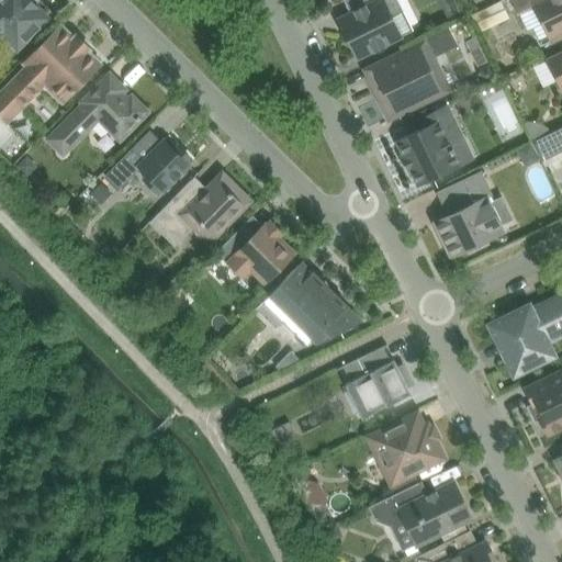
[(0,0),(0,41),(4,37),(18,49),(49,17),(32,0),(0,0)]
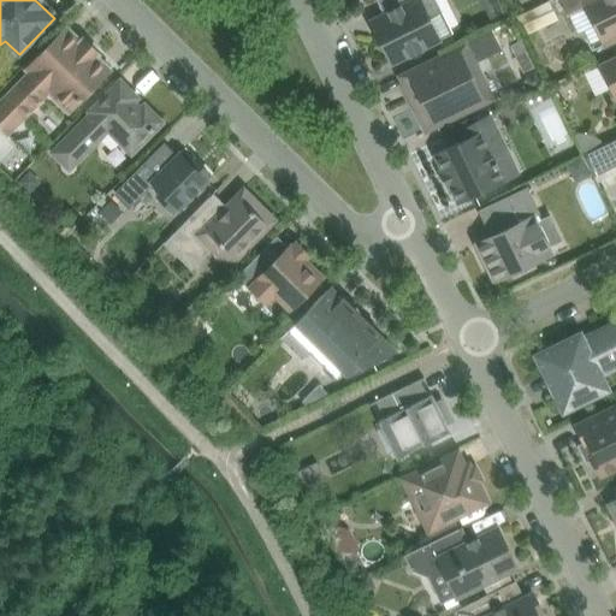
[(377,0),(384,15),(378,17),(372,21),(392,63),(439,40),(428,19),(437,16),(428,0),(377,0)]
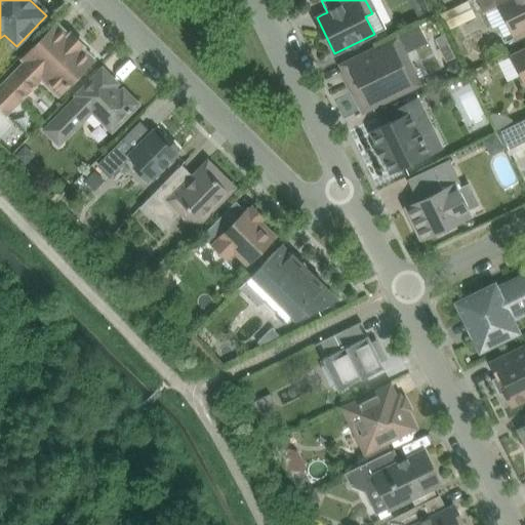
[(524,0),(478,0),(484,11),(498,4),(513,34),(518,32),(520,36),(524,33),(524,0)]
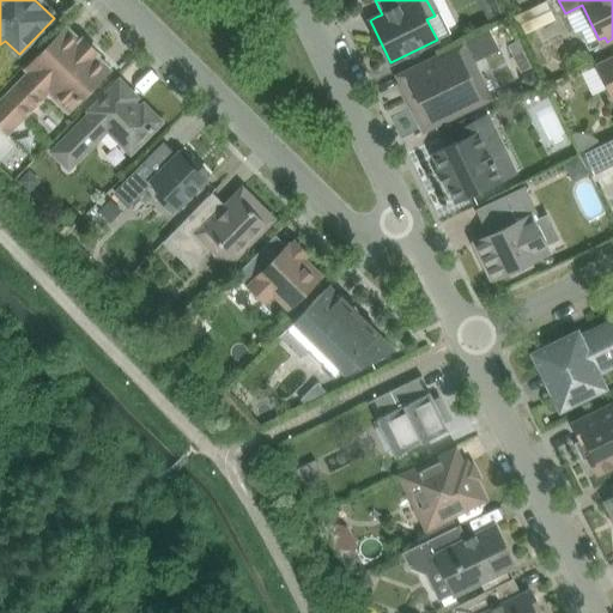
[(527,11),(514,18),(522,35),(535,29),(527,11)]
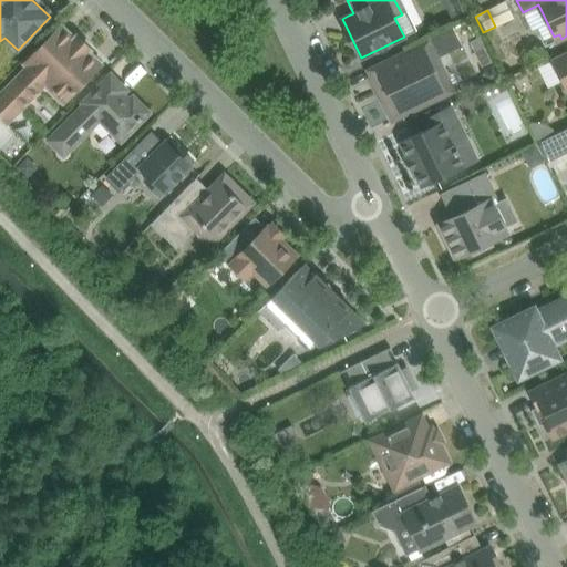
[(76,41),(80,39),(76,35),(71,40),(62,31),(57,31),(24,63),(28,66),(0,94),(0,114),(7,122),(45,83),(64,102),(95,69),(95,64),(86,54),(91,50),(88,47),(85,49),(76,41)]
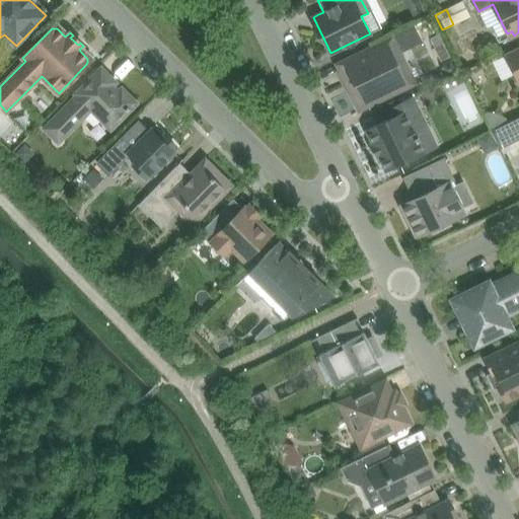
[(390,40),(359,55),(341,64),(340,62),(336,64),(359,112),(363,109),(362,107),(412,83),(390,40)]
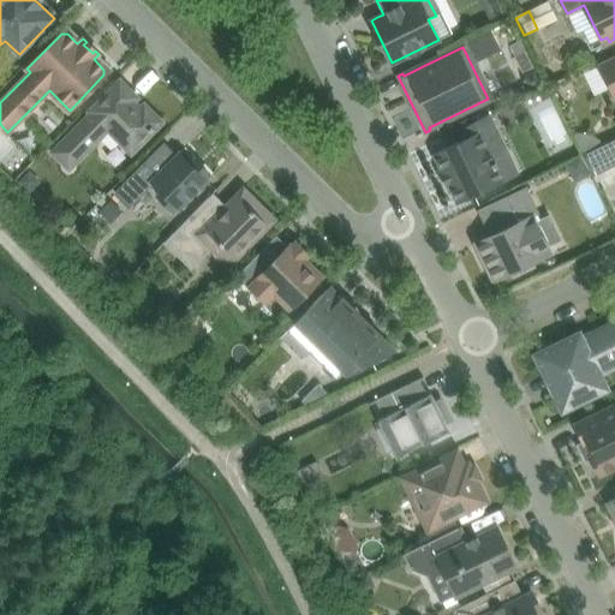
[(614,58),(601,65),(614,94),(614,58)]
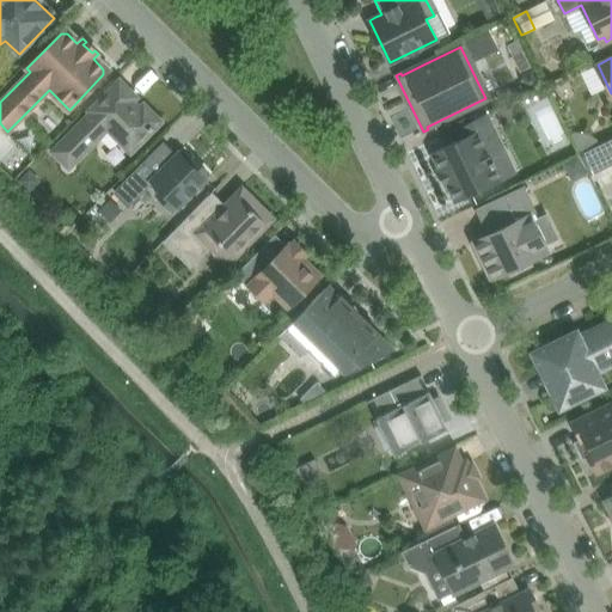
[(521,75),(520,84),(538,86),(539,77),(532,71),(521,75)]
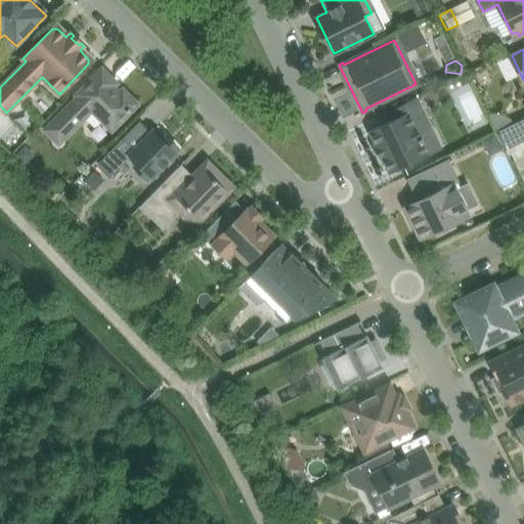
[(102,70),(87,84),(77,94),(79,96),(46,129),(59,142),(92,110),(103,120),(106,117),(116,126),(137,104),(134,102),(136,100),(127,90),(125,92),(123,90),(120,93),(113,86),(116,83),(102,70)]
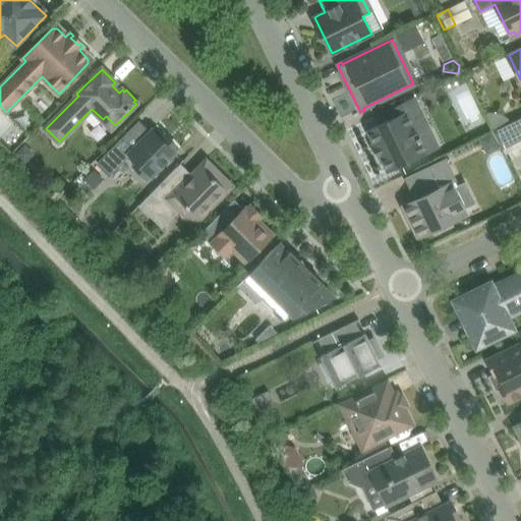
[(464,73),(456,77),(458,82),(462,84),(468,81),(464,73)]
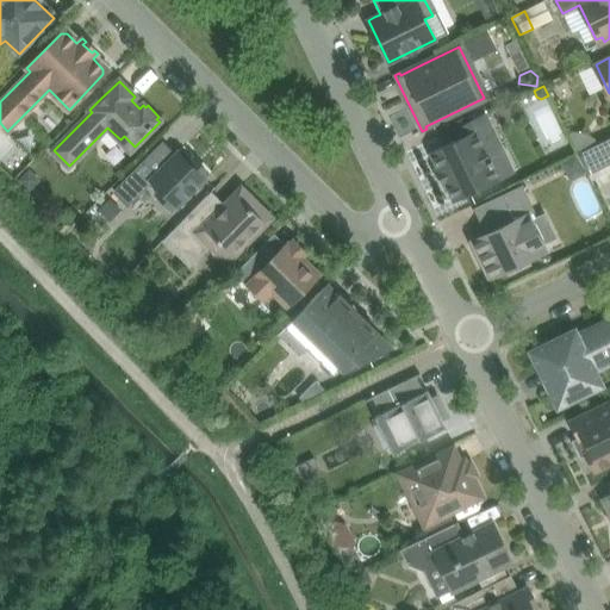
[(455,199),(477,190),(498,179),(484,148),(499,141),(485,113),(455,128),(460,138),(433,153),(435,156),(433,157),(436,166),(439,165),(440,167),(434,169),(443,188),(449,186),(449,187),(448,188),(452,197),(454,195),(455,199)]
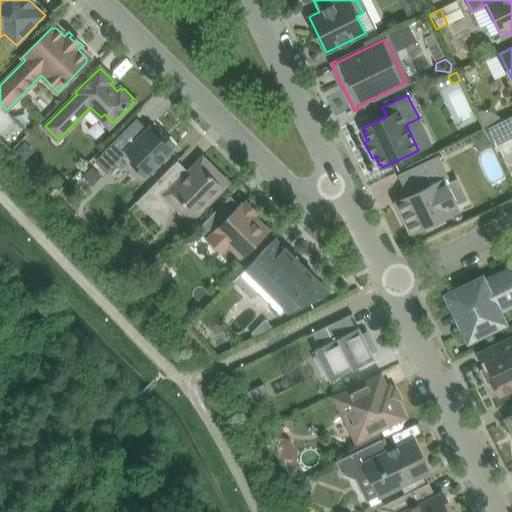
[(511,115),(485,128),(494,147),(511,137),(511,115)]
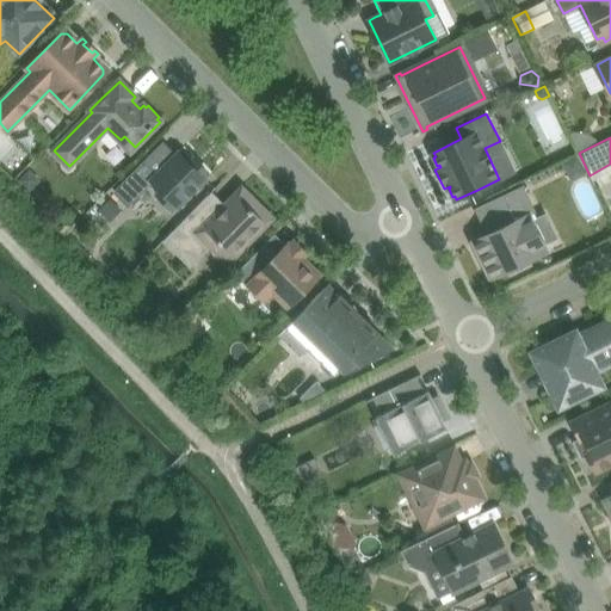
[(158,173),(146,161),(115,191),(128,204),(152,181),(161,191),(156,195),(172,209),(176,205),(178,208),(205,179),(204,177),(208,173),(192,158),(189,161),(179,152),(158,173)]
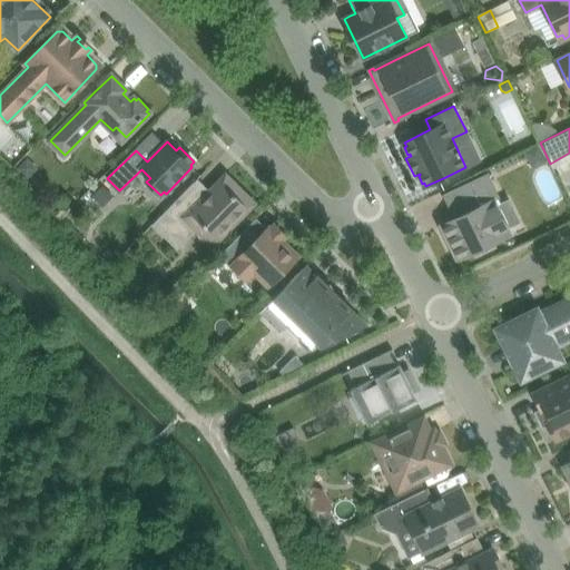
[(539,146),(526,153),(533,169),(547,163),(539,146)]
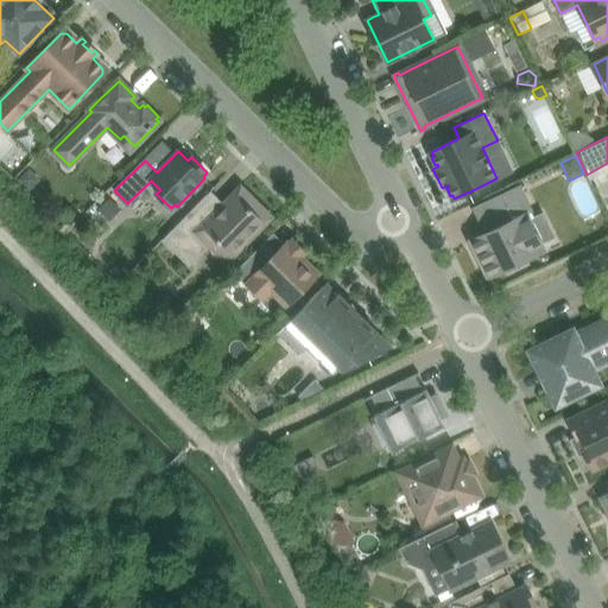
[(29,168),(18,179),(30,191),(37,184),(37,176),(29,168)]
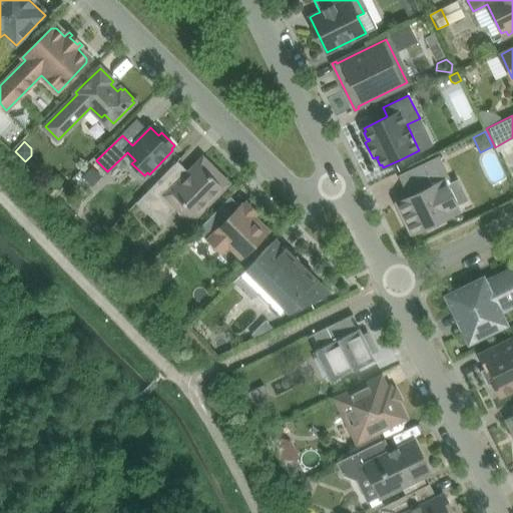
[(397,202),(412,231),(413,233),(429,225),(430,228),(444,220),(443,218),(459,210),(444,181),(450,178),(439,155),(399,175),(409,196),(397,202)]
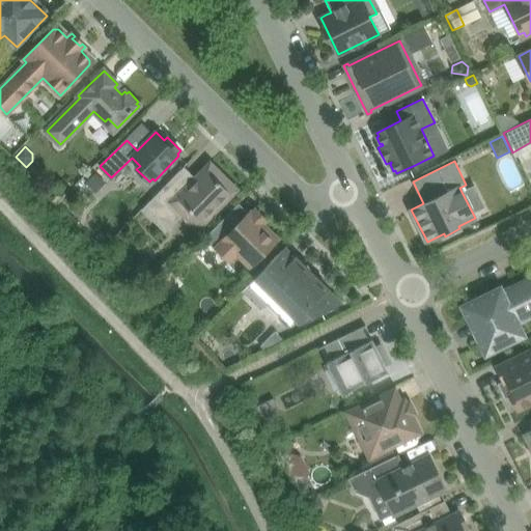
[(192,180),(180,170),(143,207),(156,220),(158,219),(166,228),(186,208),(202,224),(233,194),(229,189),(231,187),(224,180),(222,183),(217,177),(219,175),(213,169),(211,171),(206,167),(192,180)]
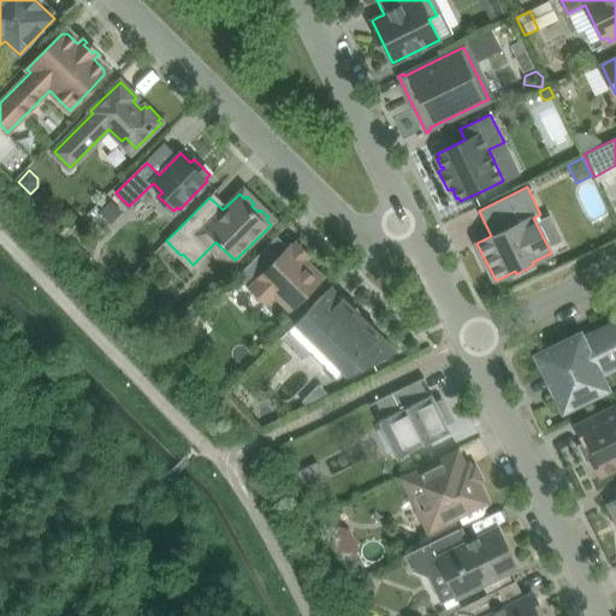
[(112,201),(100,213),(111,224),(123,212),(112,201)]
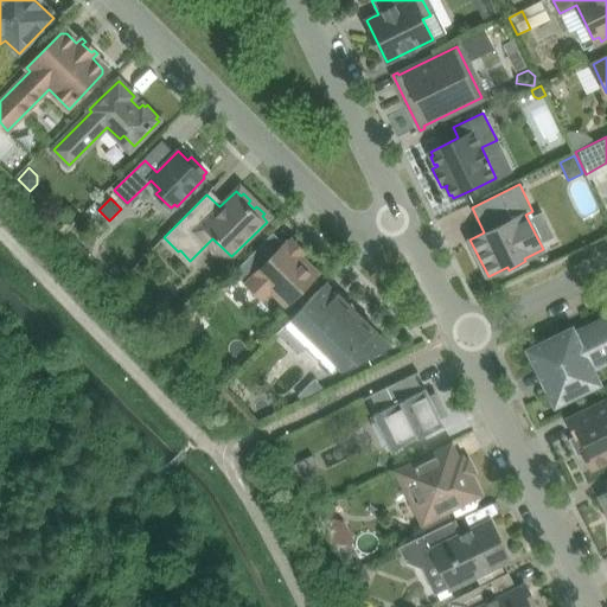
[(263,264),(253,253),(235,272),(246,283),(255,274),(286,305),(319,273),(287,241),(263,264)]
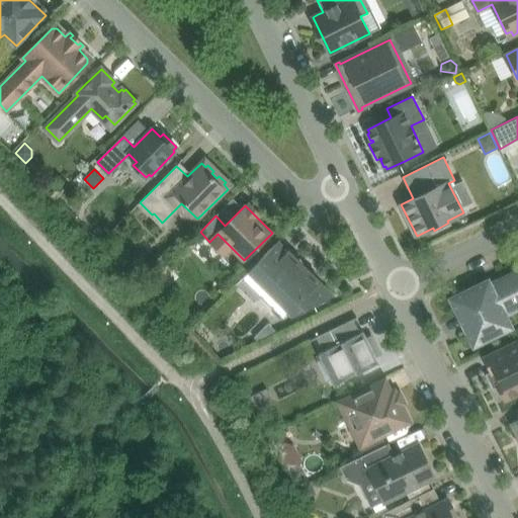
[(280,301),(293,315),(331,296),(276,243),(249,270),(268,290),(262,297),(273,309),(280,301)]
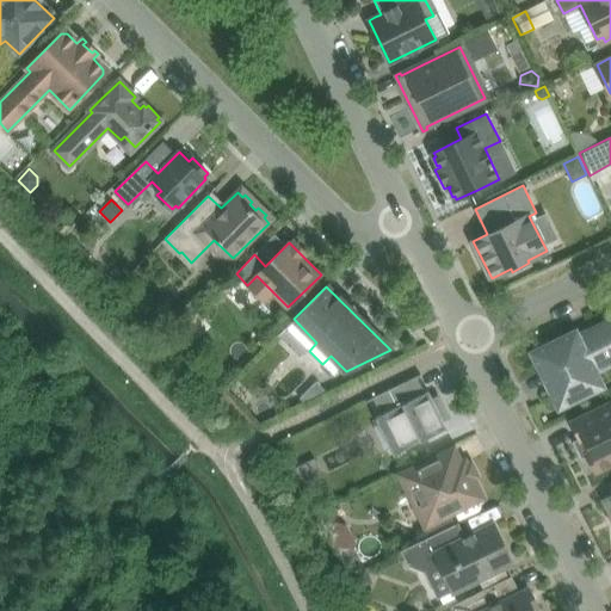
[(555,393),(560,403),(599,384),(592,370),(610,360),(610,322),(588,334),(590,335),(578,341),(574,334),(536,353),(541,364),(539,365),(539,366),(542,365),(543,368),(541,369),(542,370),(543,369),(544,371),(542,371),(543,374),(544,372),(551,386),(549,386),(550,387),(551,387),(553,388),(551,389),(551,390),(554,389),(554,392),(553,393),(553,394),(555,393)]
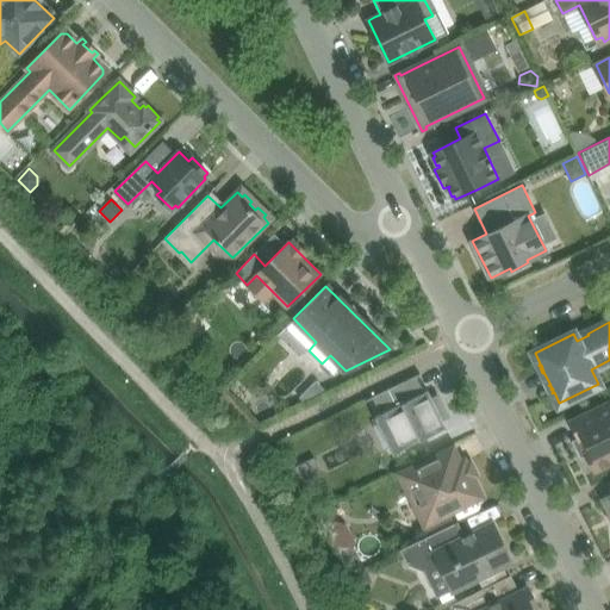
[(421,373),(367,399),(367,400),(373,398),(380,414),(375,416),(393,453),(447,427),(443,421),(442,421),(429,398),(431,397),(429,390),(425,392),(417,377),(421,374),(421,373)]
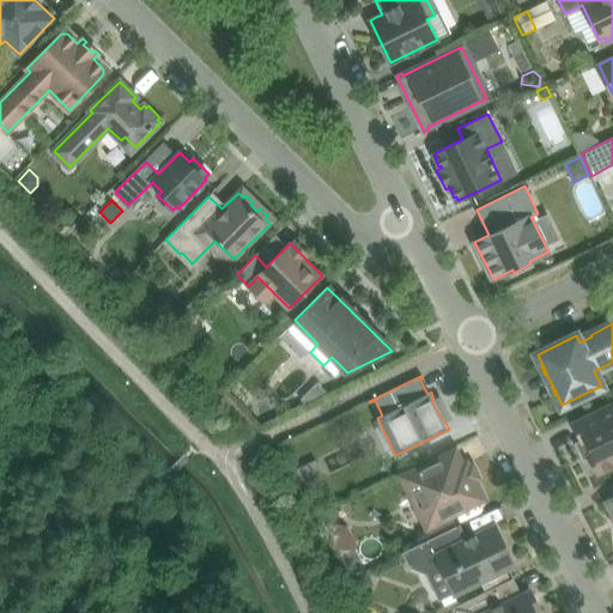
[(317,383),(301,400),(305,404),(328,393),(317,383)]
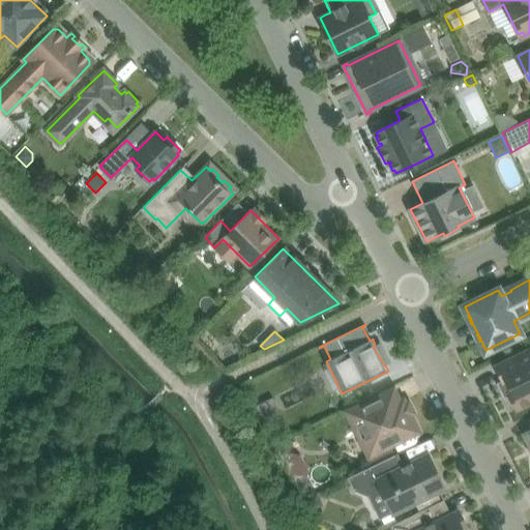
[(529,348),(495,365),(502,380),(503,382),(506,381),(511,391),(508,393),(517,410),(529,403),(529,348)]
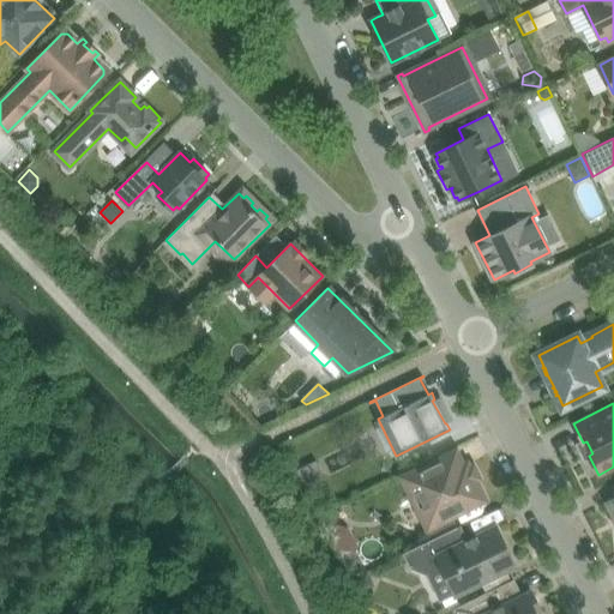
[(455,453),(434,463),(405,477),(429,525),(453,513),(483,499),(467,465),(462,468),(455,453)]
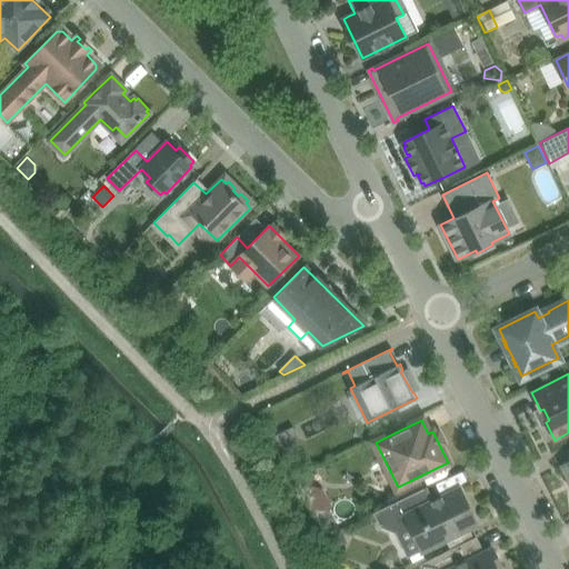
[(295,425),(282,431),(291,448),(303,441),(295,425)]
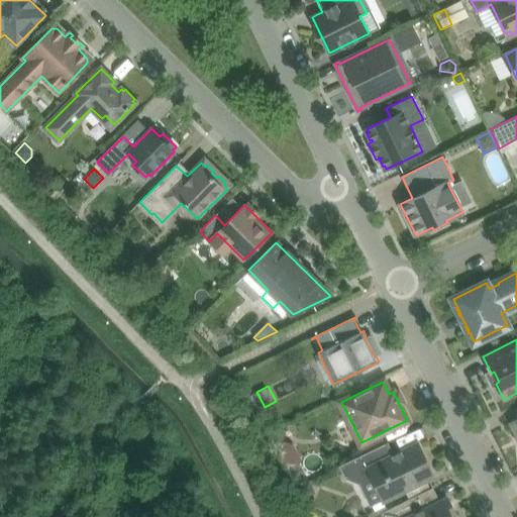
[(256,392),(248,396),(256,411),(265,407),(256,392)]
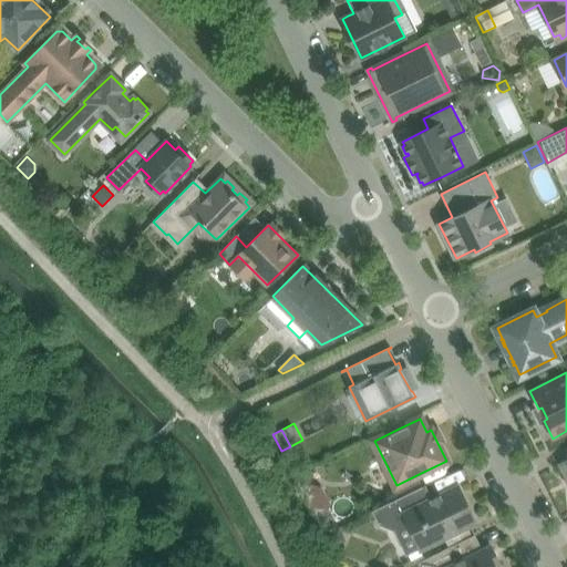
[(310,468),(297,475),(302,487),(311,483),(313,476),(310,468)]
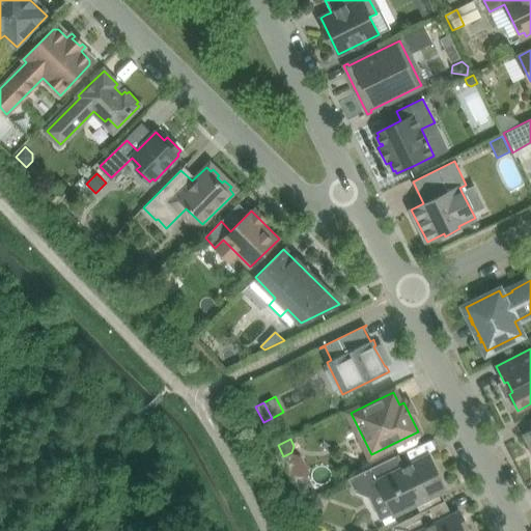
[(375,465),(397,454),(392,444),(371,454),(375,465)]
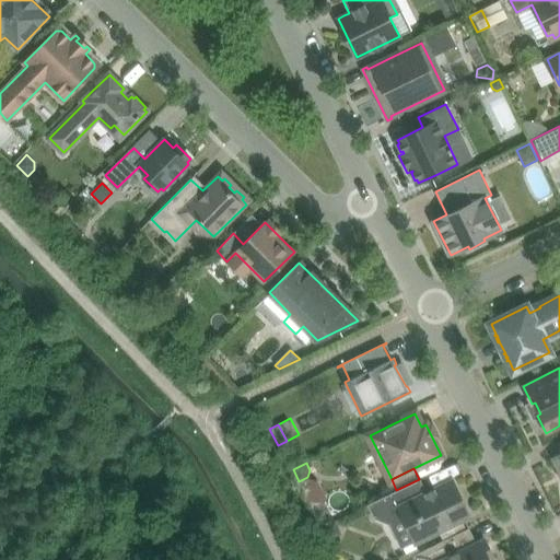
[(318,479),(307,477),(299,481),(311,505),(327,497),(318,479)]
